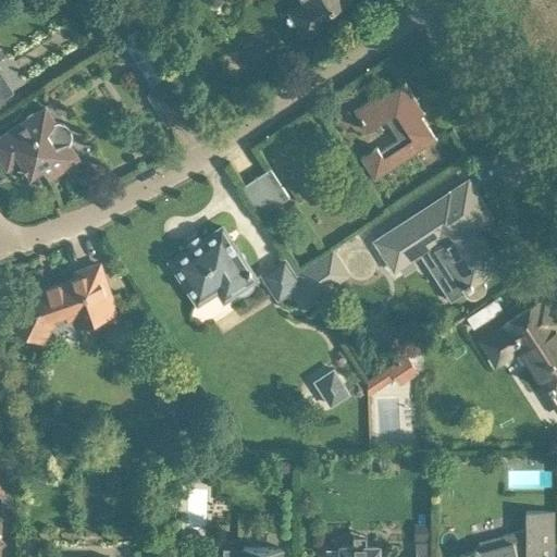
[(305,0),(302,2),(314,20),(321,15),(344,0),(305,0)]
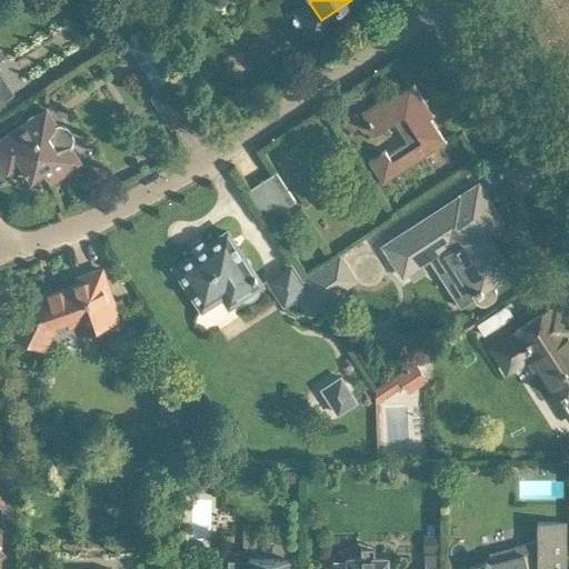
[(140,31),(123,41),(152,88),(169,77),(140,31)]
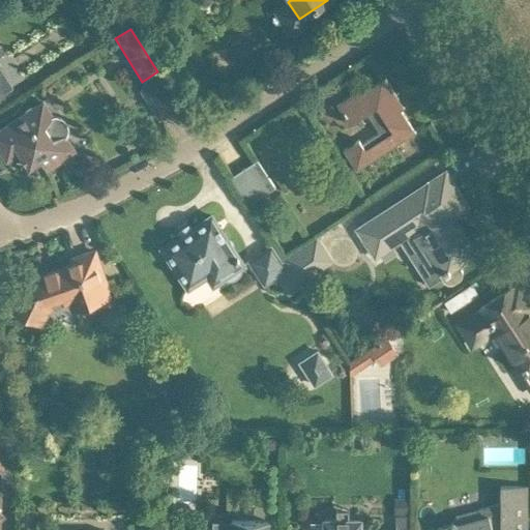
[(179,35),(169,41),(175,50),(175,49),(184,42),(179,35)]
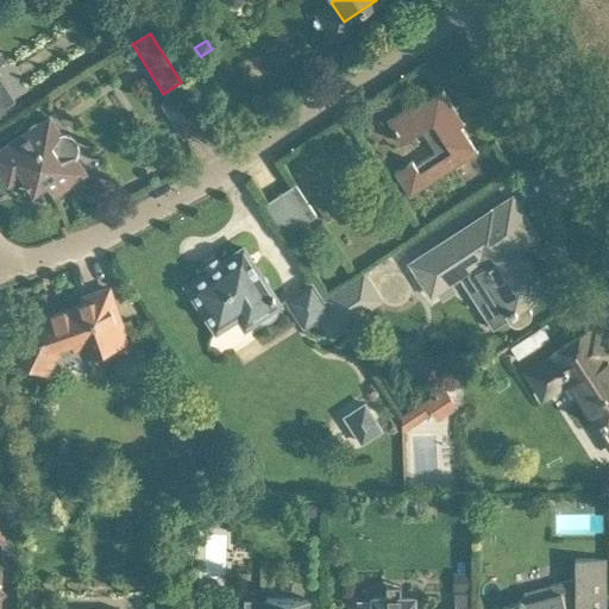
[(162,104),(183,136),(207,120),(186,88),(162,104)]
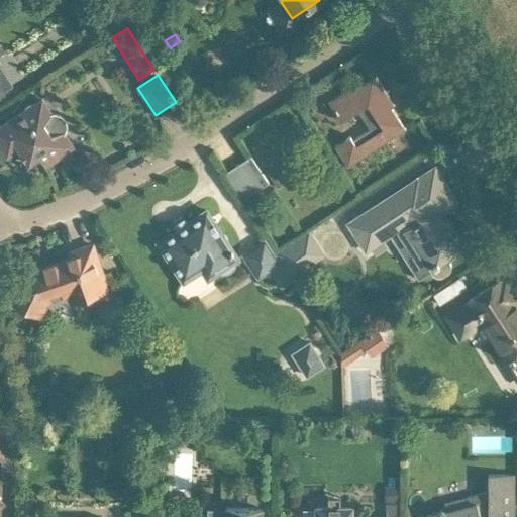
[(328,102),(339,119),(340,121),(357,110),(370,129),(352,140),(349,136),(334,146),(347,167),(405,129),(385,98),(388,96),(376,76),(356,88),(354,85),(328,102)]
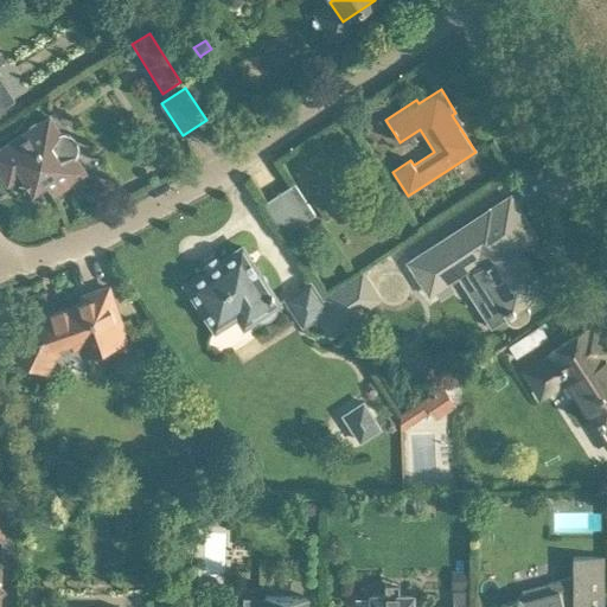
[(87,173),(75,157),(77,153),(77,149),(77,146),(77,144),(75,140),(74,139),(71,136),(68,134),(64,134),(61,134),(49,116),(44,120),(40,120),(38,121),(34,122),(33,123),(31,125),(29,127),(27,129),(26,132),(0,148),(0,173),(7,184),(23,174),(33,192),(45,184),(52,195),(87,173)]
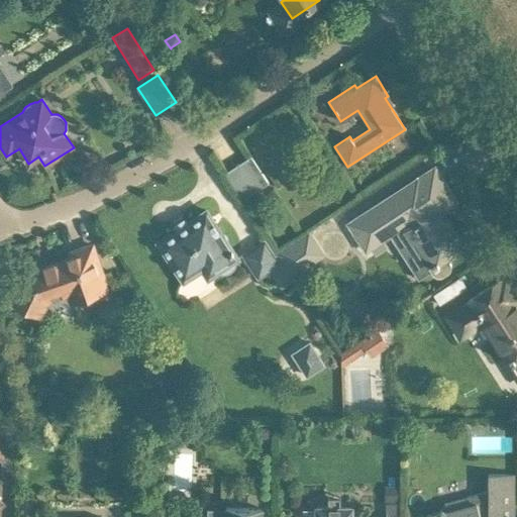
[(223,173),(234,190),(241,200),(269,183),(262,173),(250,156),(223,173)]
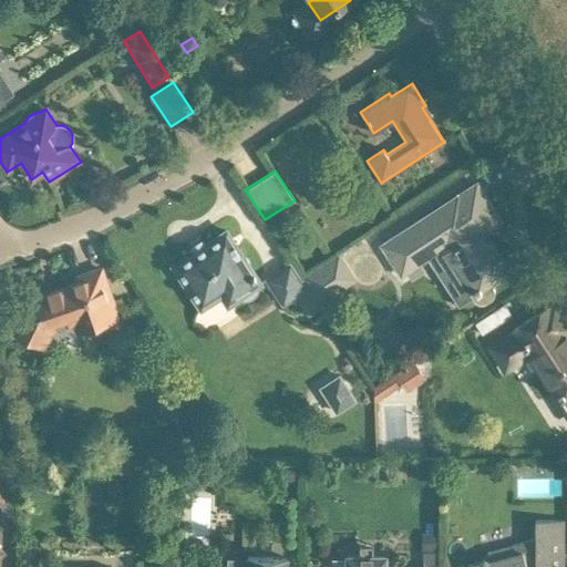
[(401,275),(426,258),(457,307),(473,299),(474,300),(475,301),(476,302),(478,303),(481,303),(482,303),(484,303),(486,302),(491,299),(492,298),(493,297),(494,295),(494,292),(494,291),(494,289),(493,287),(492,285),(508,274),(502,264),(504,263),(501,258),(498,259),(482,233),(501,220),(476,184),(381,245),(401,275)]
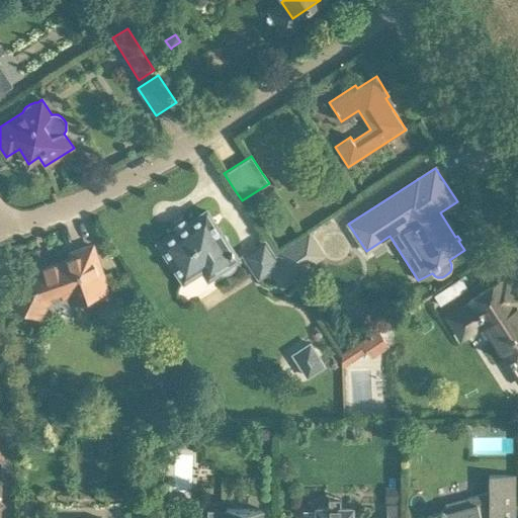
[(158,243),(169,259),(183,281),(201,269),(207,278),(219,271),(223,272),(226,272),(229,271),(231,269),(233,267),(235,264),(236,261),(238,259),(228,244),(228,242),(228,241),(228,239),(227,238),(226,237),(225,236),(224,235),(222,234),(206,210),(158,243)]
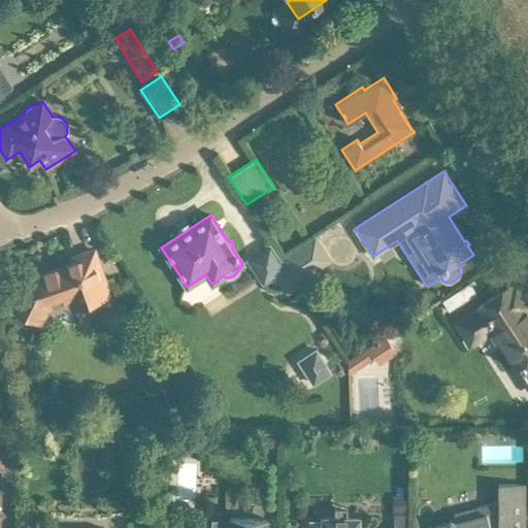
[(297,283),(331,260),(316,235),(282,259),(297,283)]
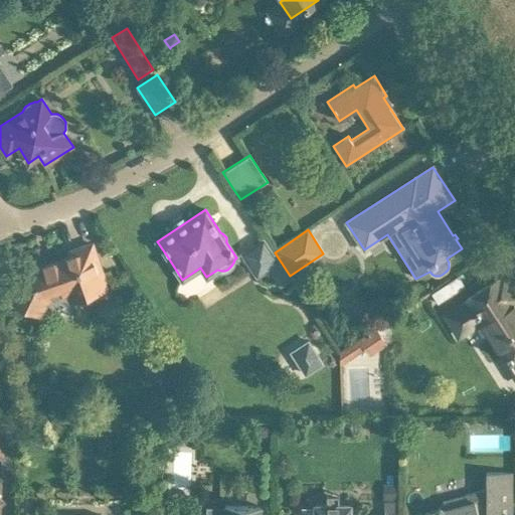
[(256,278),(280,263),(263,237),(240,252),(256,278)]
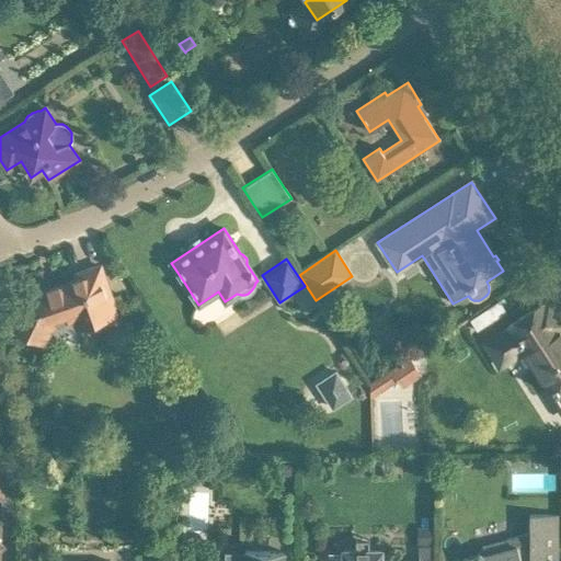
[(71,312),(75,324),(79,327),(100,319),(101,322),(106,324),(114,321),(117,317),(100,265),(75,274),(76,278),(60,284),(59,287),(47,292),(44,289),(25,296),(11,327),(43,342),(50,328),(48,320),(71,312)]
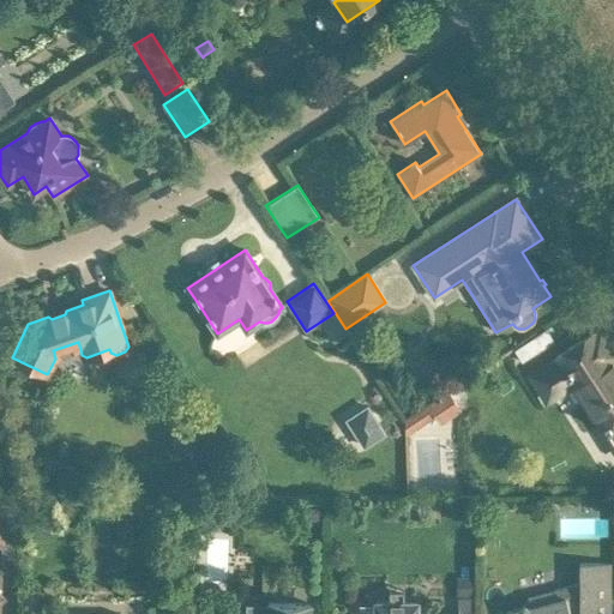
[(593,333),(572,345),(555,357),(557,359),(530,375),(547,401),(572,384),(613,447),(613,366),(611,361),(613,357),(613,350),(601,330),(594,335),(593,333)]
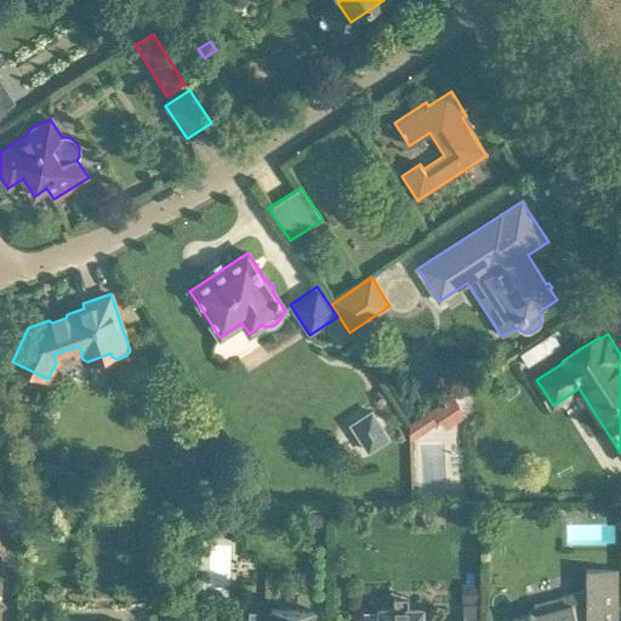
[(409,425),(409,439),(440,420),(446,428),(467,415),(454,394),(409,425)]
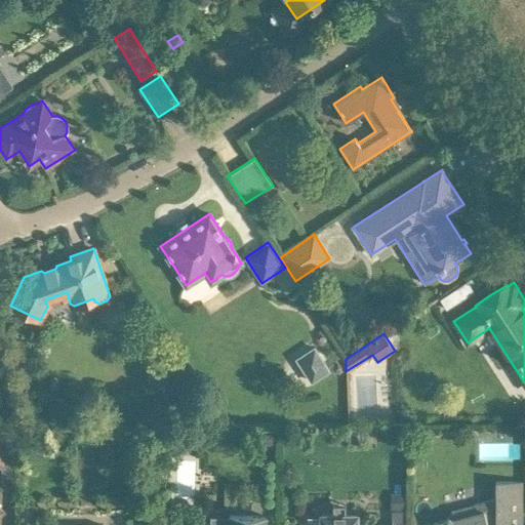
[(311,382),(330,370),(314,345),(294,358),(311,382)]
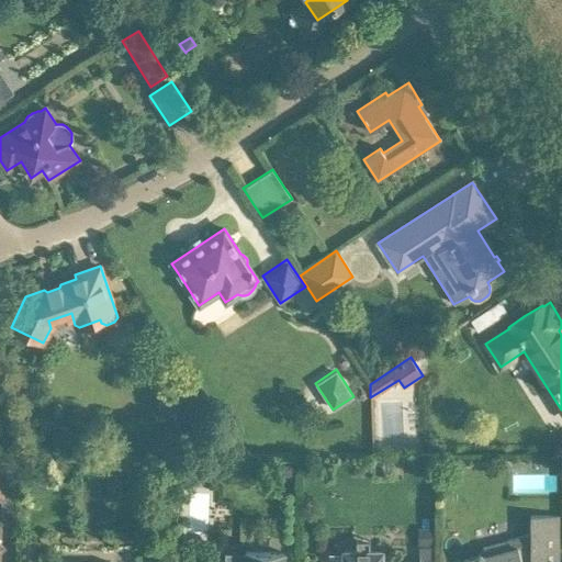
[(295,462),(279,462),(279,475),(295,475),(295,462)]
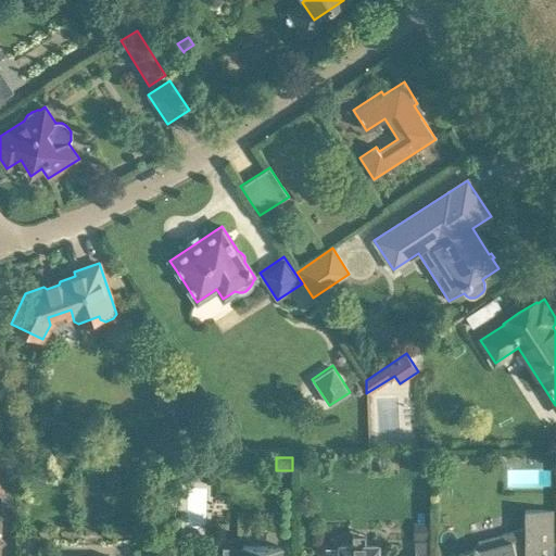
[(458,555),(457,555),(552,555),(552,509),(525,509),(525,536),(458,555)]
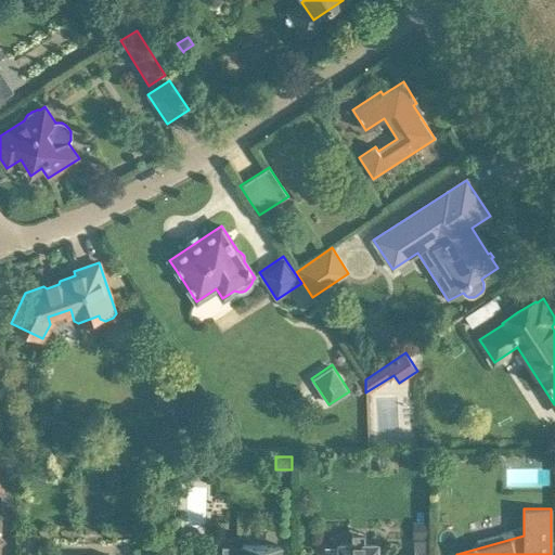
[(412,520),(412,539),(428,539),(427,520),(412,520)]
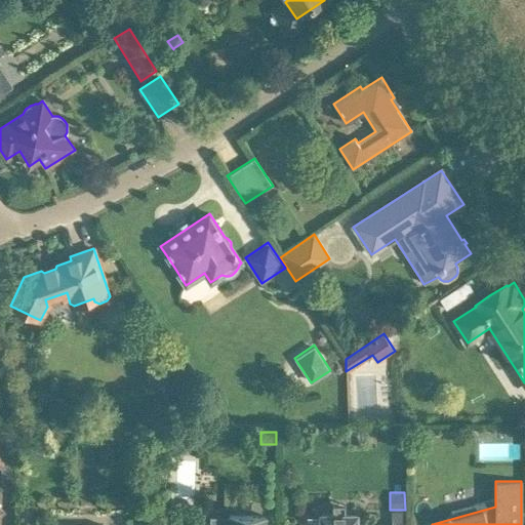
[(356,524),(356,515),(344,515),(344,506),(332,505),(332,515),(321,515),(320,524),(356,524)]
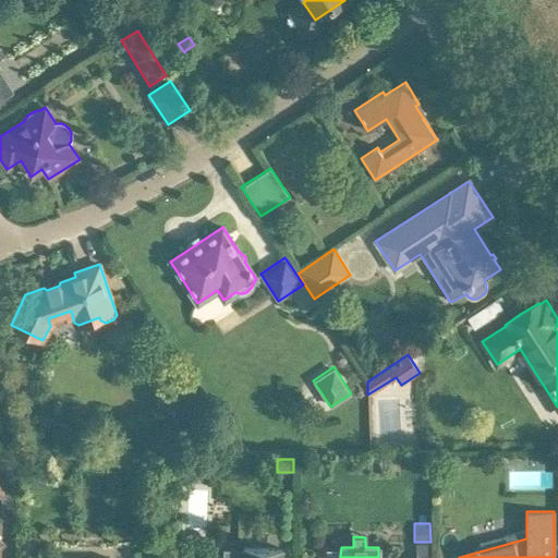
[(281,557),(282,548),(243,547),(243,557),(281,557)]
